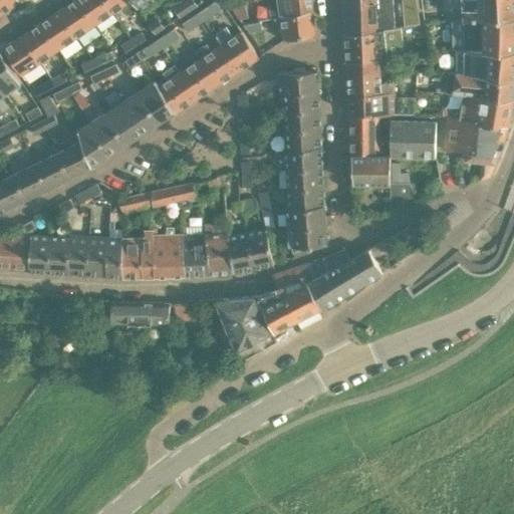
[(0,0),(0,11),(1,13),(19,0),(0,0)]
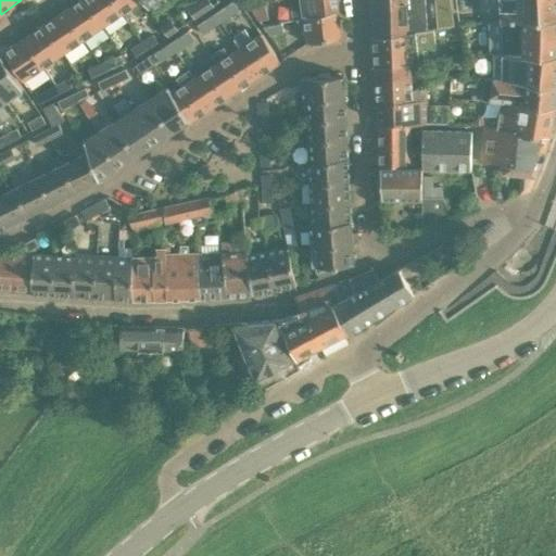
[(85,0),(78,0),(63,11),(83,39),(103,26),(85,0)]
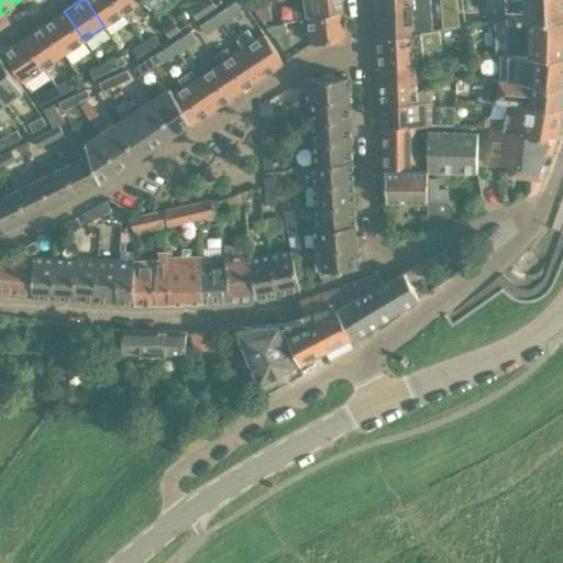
[(116,0),(86,0),(105,26),(124,12),(116,0)]
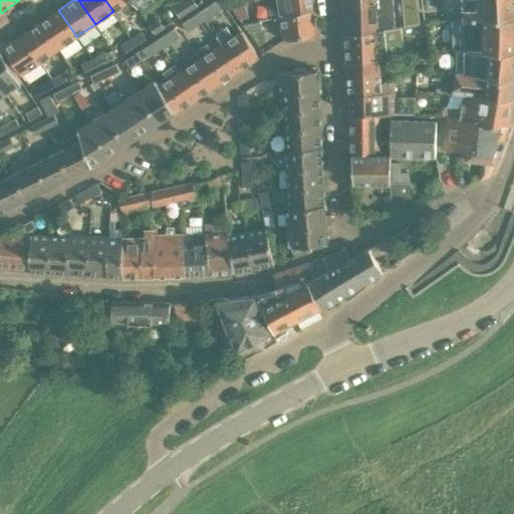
[(105,0),(113,11),(130,0),(105,0)]
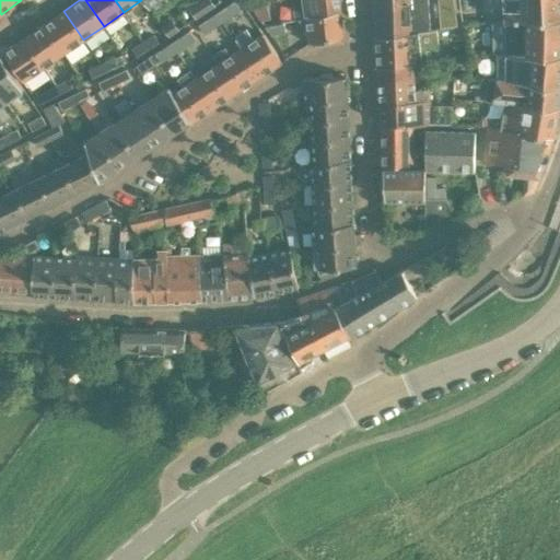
[(210,0),(202,0),(199,2),(206,11),(214,6),(210,0)]
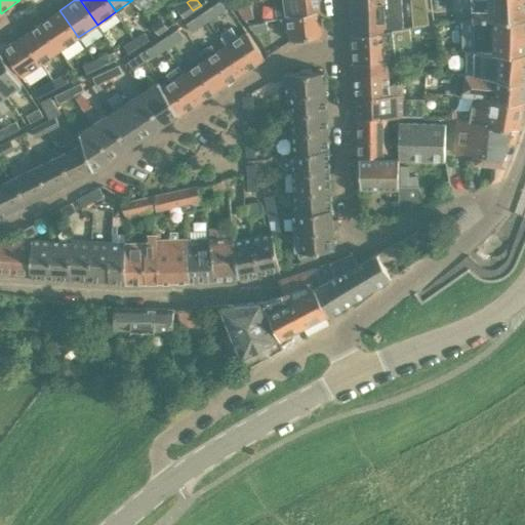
[(219,0),(203,11),(209,19),(226,8),(219,0)]
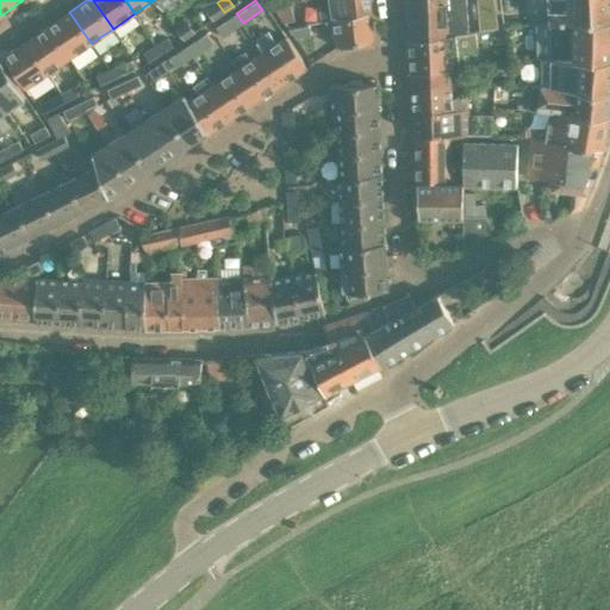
[(318,0),(322,20),(323,20),(323,22),(334,19),(371,12),(372,12),(369,0),(318,0)]
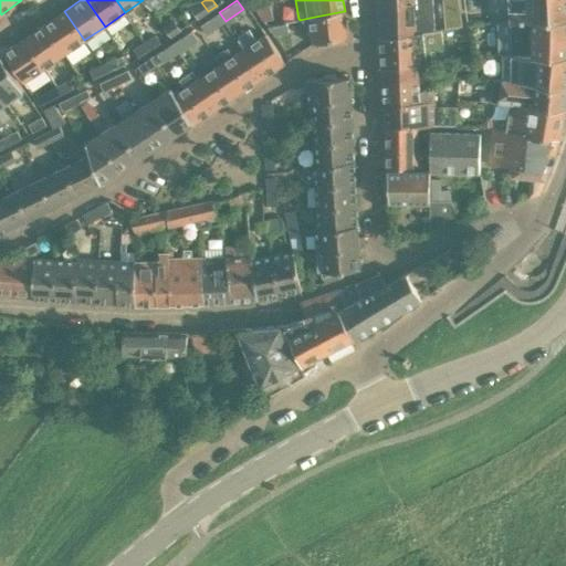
[(378,0),(380,38),(435,29),(432,0),(378,0)]
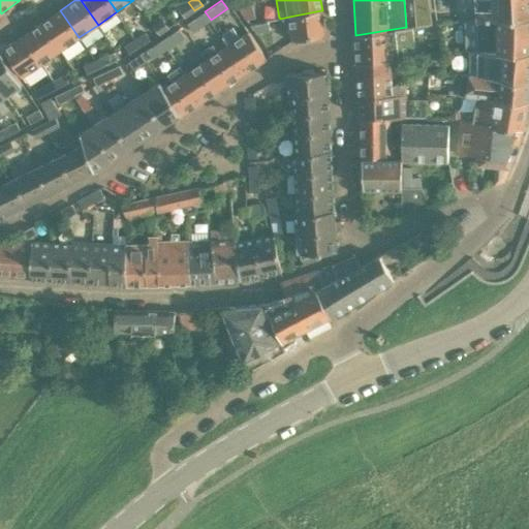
[(528,0),(476,0),(478,20),(528,14),(528,0)]
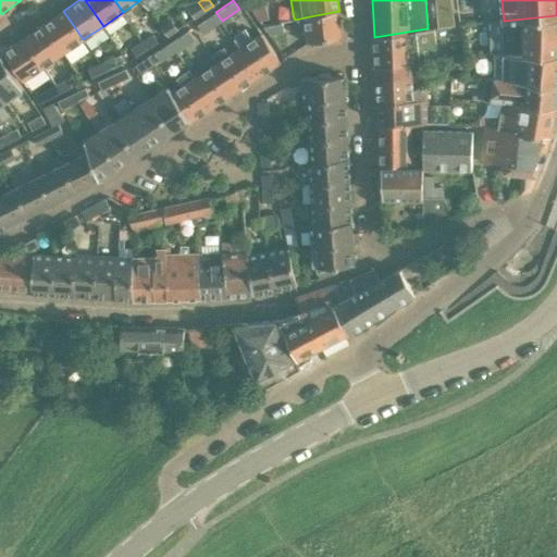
[(198,2),(189,8),(196,17),(205,11),(198,2)]
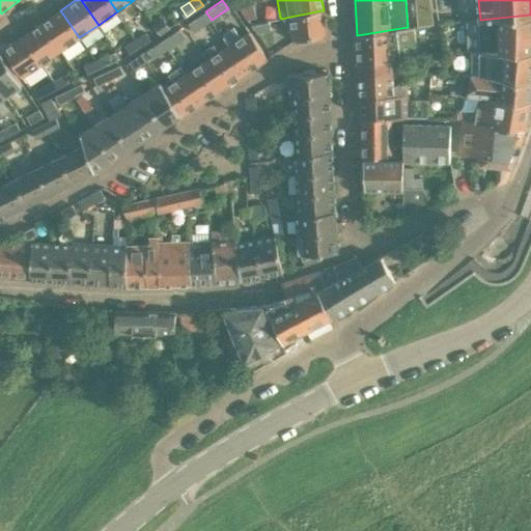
[(247,17),(251,17),(249,2),(238,4),(247,17)]
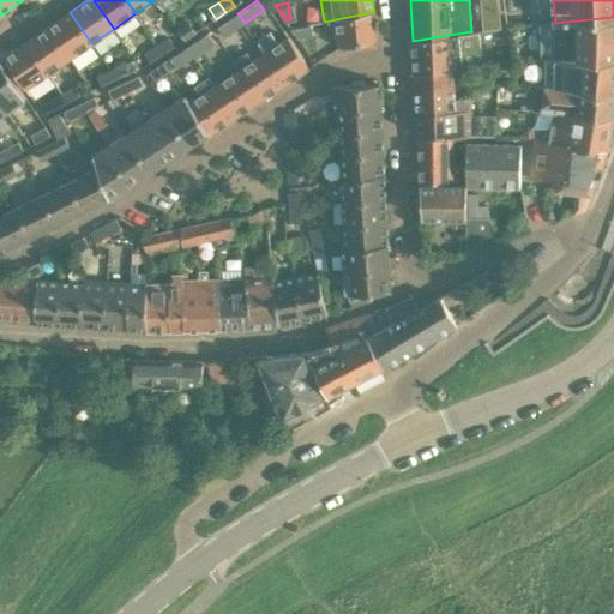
[(70,12),(48,28),(70,59),(91,43),(70,12)]
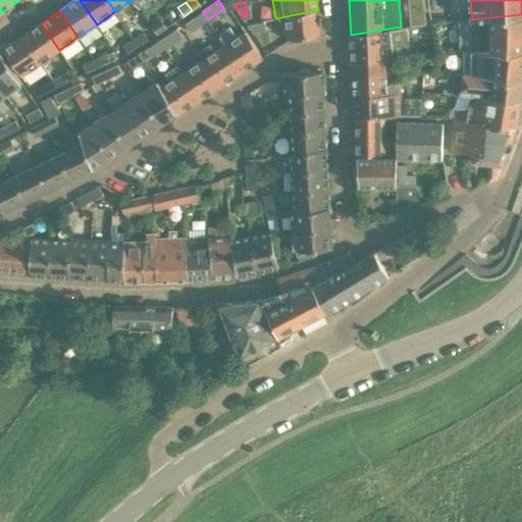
[(317,10),(285,16),(290,40),(315,36),(320,35),(317,10)]
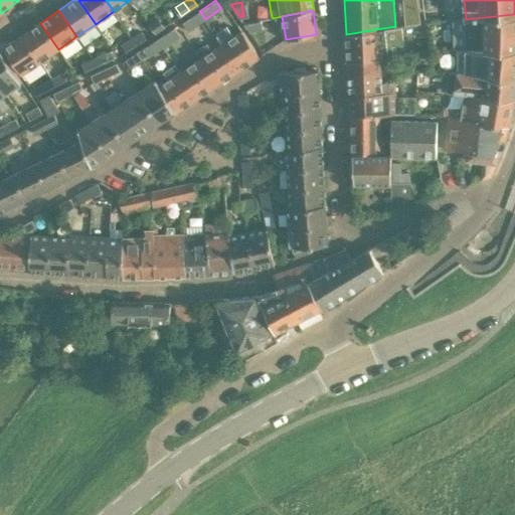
[(205,19),(199,11),(182,22),(188,30),(205,19)]
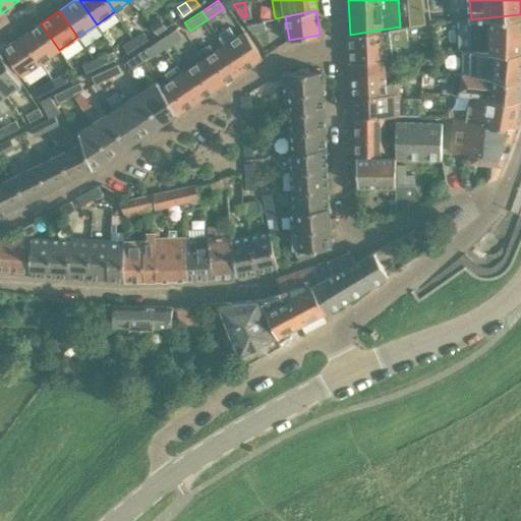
[(520,14),(471,19),(471,50),(490,49),(520,49),(520,14)]
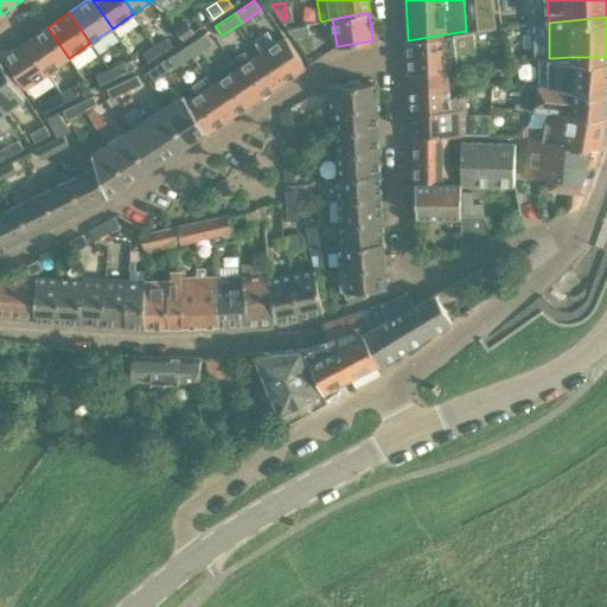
[(186,21),(177,27),(184,38),(193,32),(186,21)]
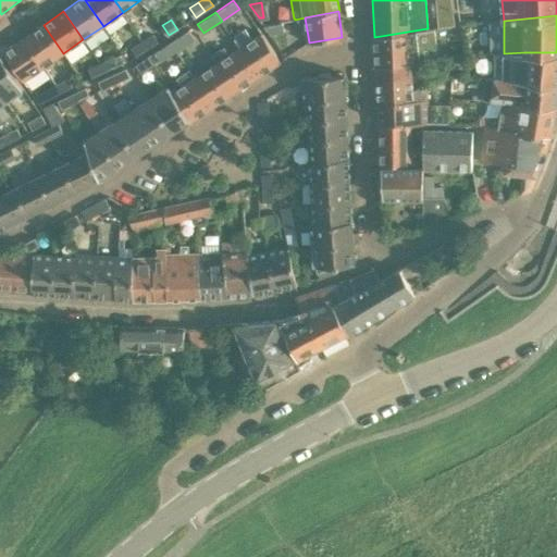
[(264,26),(270,35),(284,32),(282,22),(264,26)]
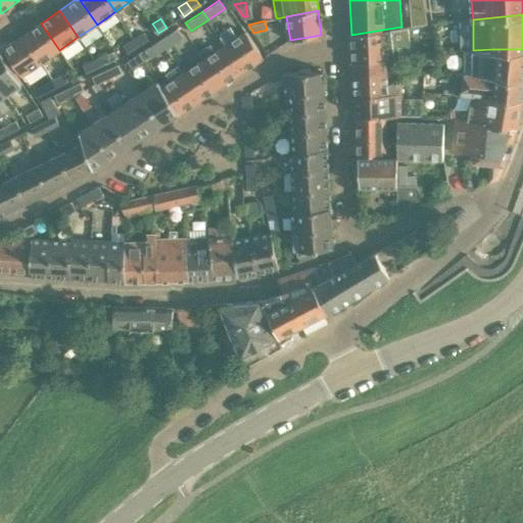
[(41,24),(22,36),(41,62),(59,50),(41,24)]
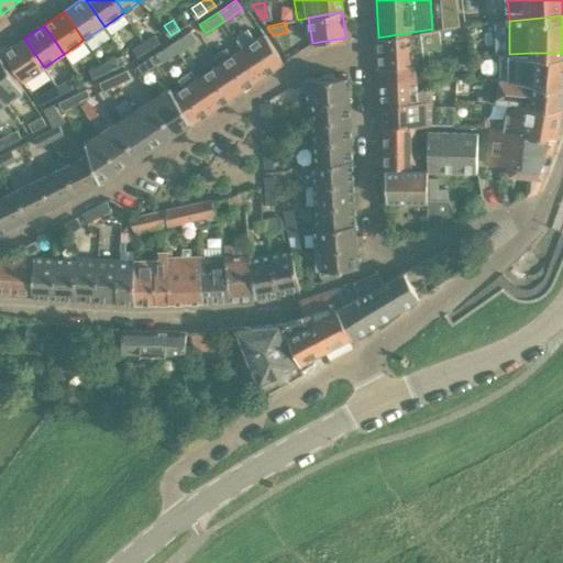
[(379,67),(381,68),(414,64),(424,63),(424,61),(442,59),(440,29),(432,30),(432,29),(378,37),(379,67)]
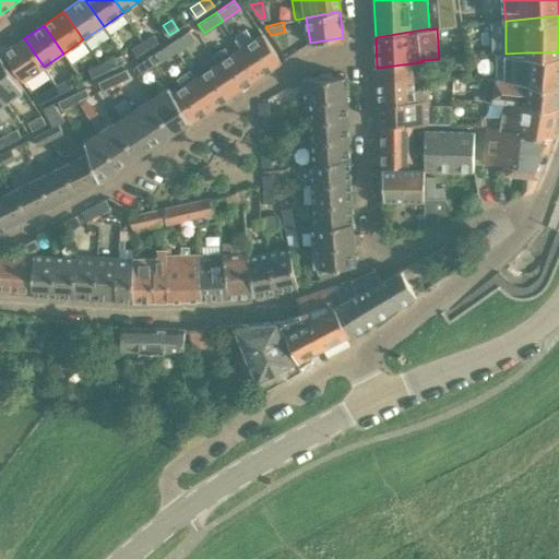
[(171,42),(177,51),(195,38),(189,30),(171,42)]
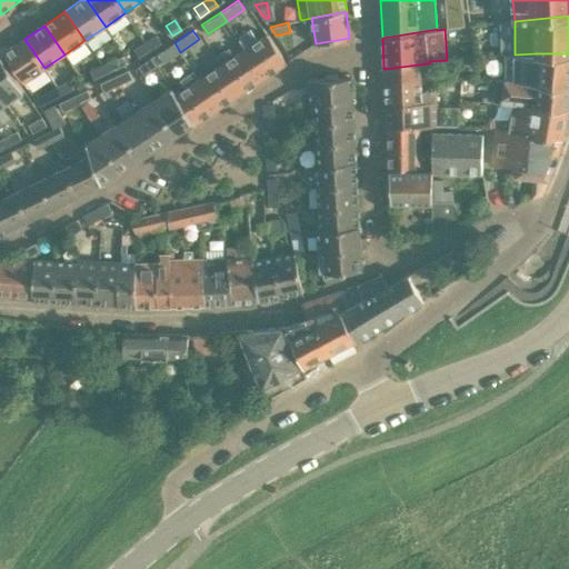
[(245,49),(263,78),(287,62),(273,42),(268,33),(245,49)]
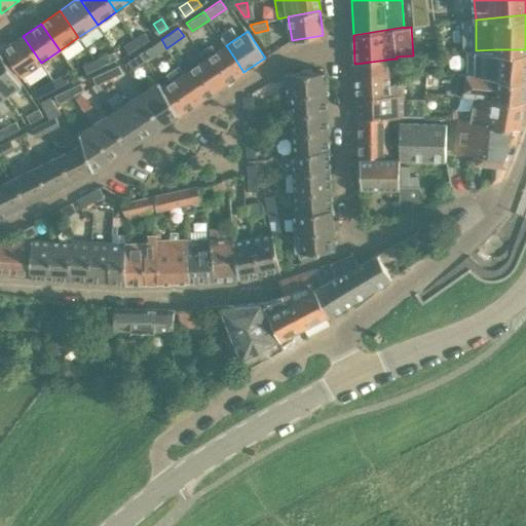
[(135,39),(139,46),(149,40),(145,33),(135,39)]
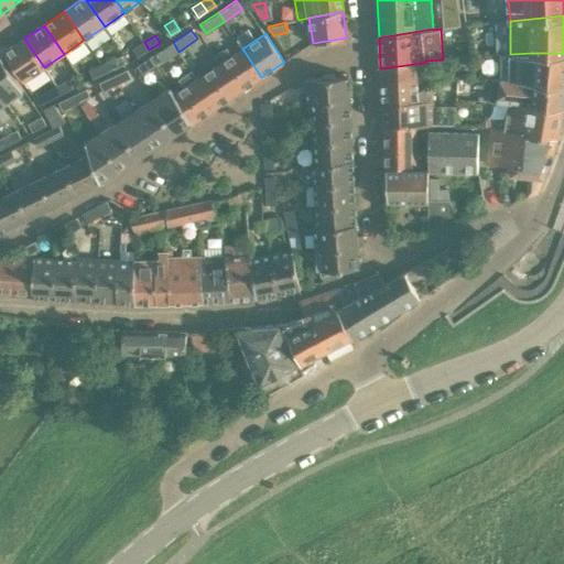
[(44,67),(24,39),(4,52),(6,56),(23,82),(44,67)]
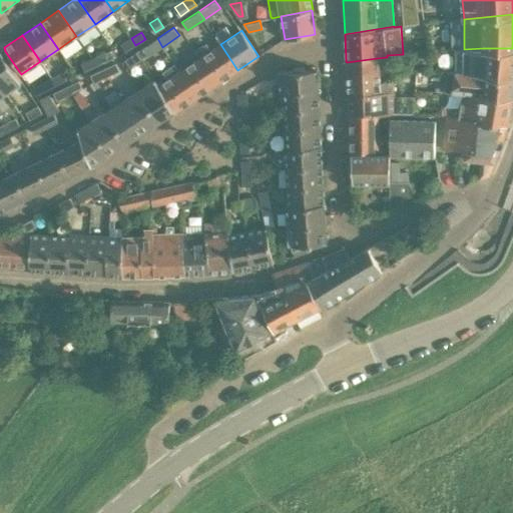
[(135,45),(131,38),(121,45),(125,52),(135,45)]
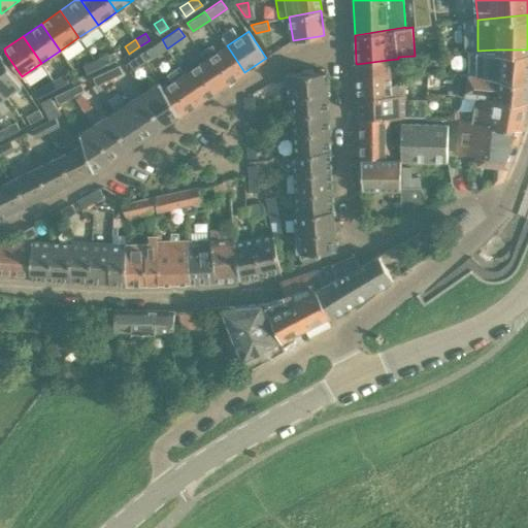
[(167,48),(162,39),(145,50),(152,59),(167,48)]
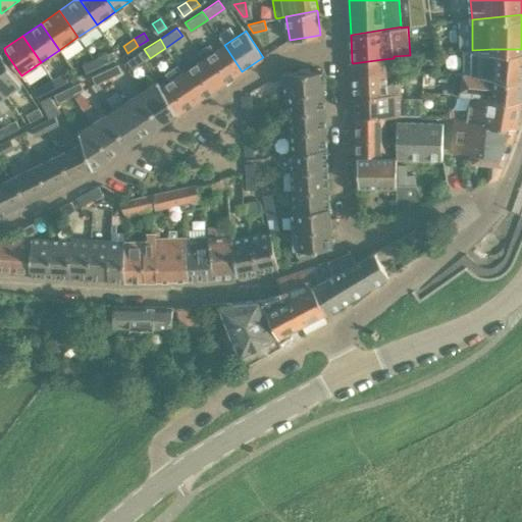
[(220,85),(242,71),(224,45),(215,51),(210,44),(198,52),(203,59),(220,85)]
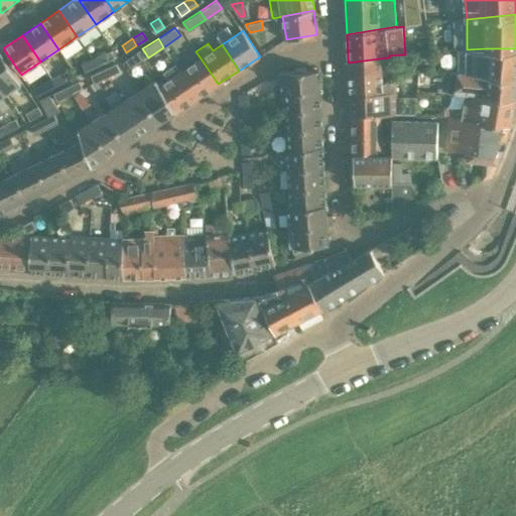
[(515,48),(486,48),(467,49),(459,49),(459,71),(459,72),(463,73),(515,77),(515,48)]
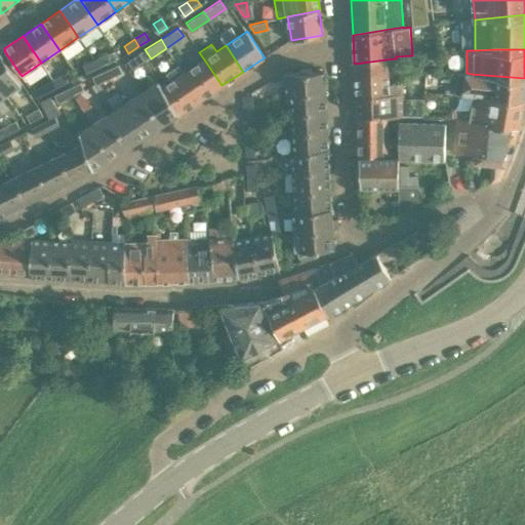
[(0,87),(6,95),(22,83),(0,51),(0,87)]
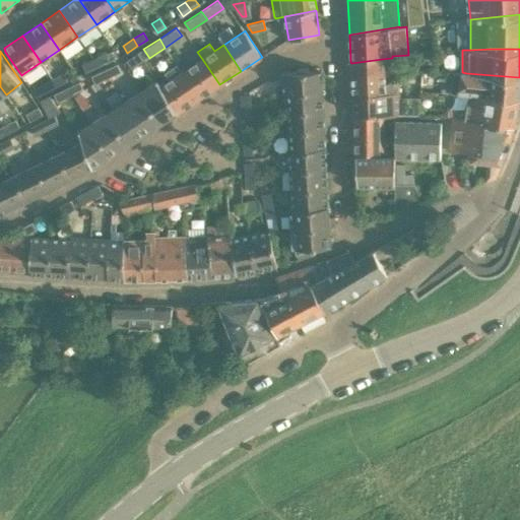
[(143,60),(138,53),(127,60),(131,67),(143,60)]
